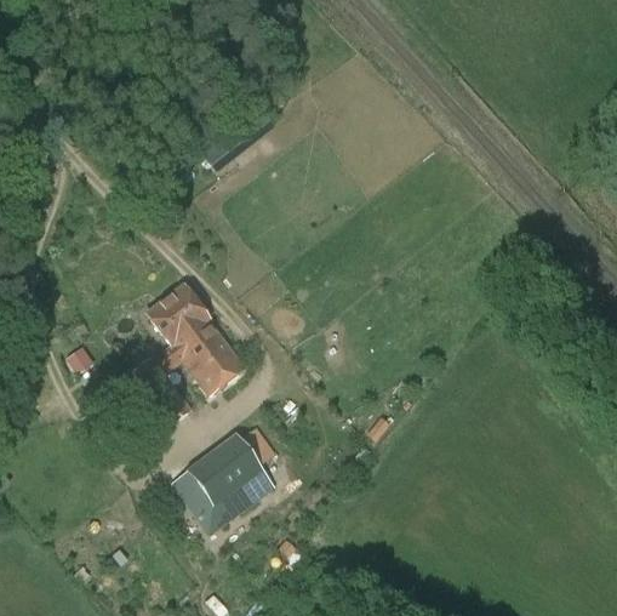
[(199,149),(216,170),(274,125),(257,103),(199,149)]
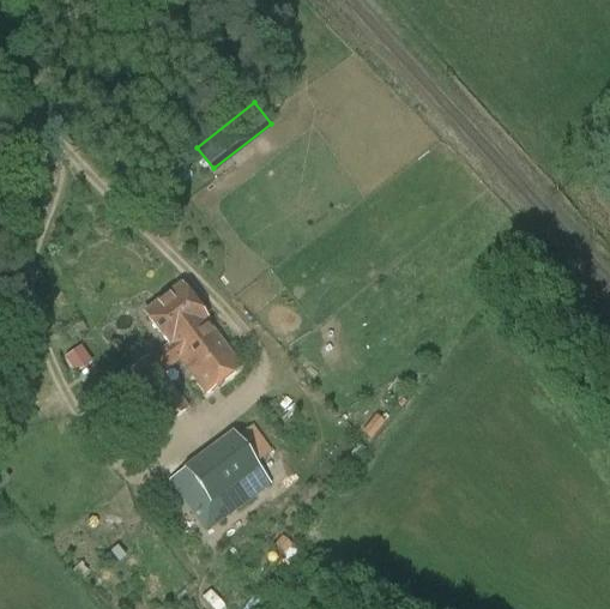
[(193,405),(167,371),(182,359),(210,395),(247,366),(212,319),(210,321),(182,284),(148,311),(170,341),(132,368),(171,422),(193,405)]
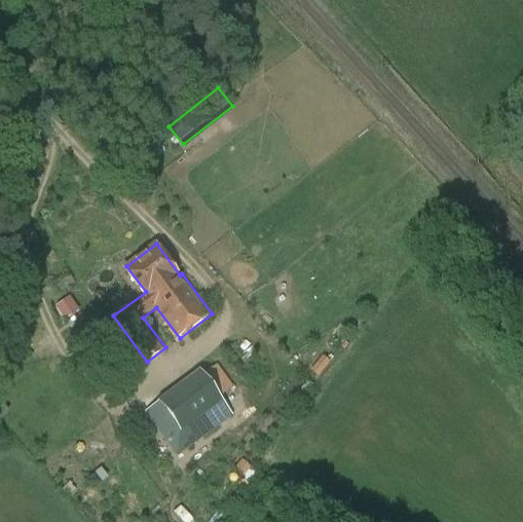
[(58,304),(68,318),(82,307),(72,294),(58,304)]
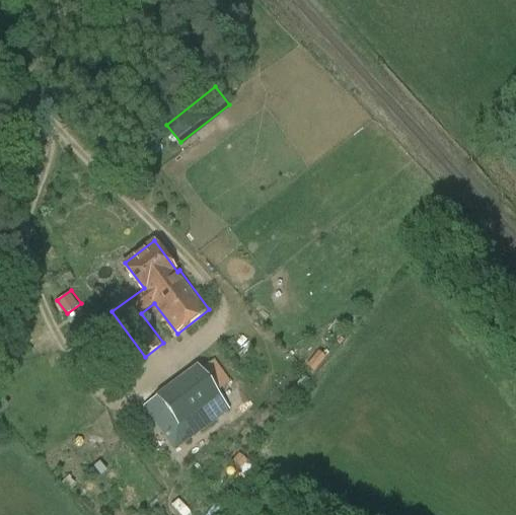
[(308,363),(315,369),(327,355),(320,349),(308,363)]
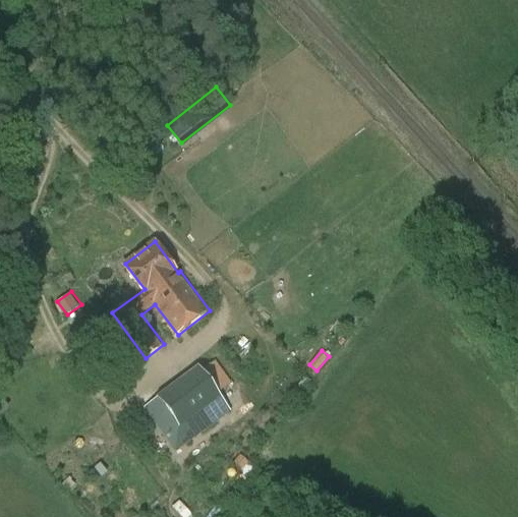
[(231,383),(215,360),(204,369),(199,364),(142,406),(175,451),(232,408),(220,392),(231,383)]
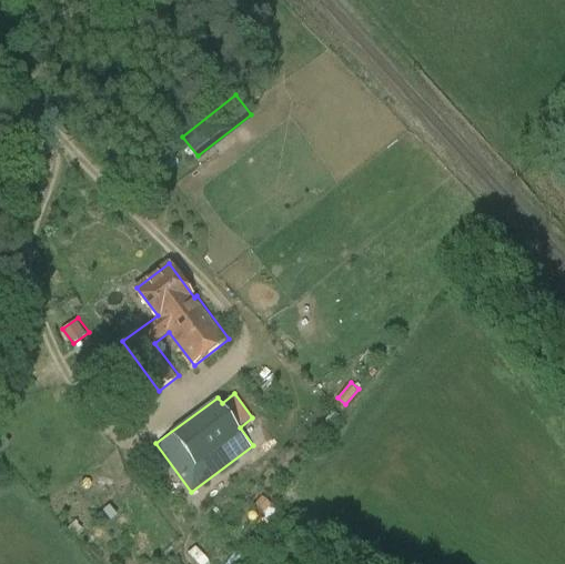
All buildings are outlined.
